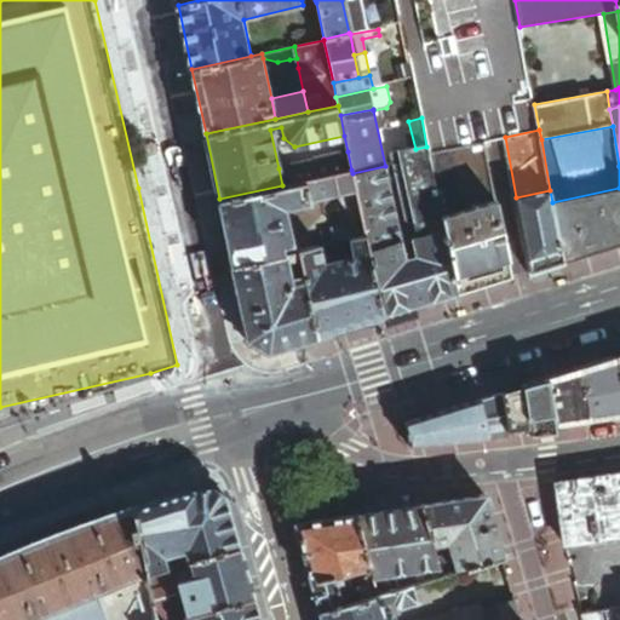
[(441,212),(497,200),(484,141),(429,151),(441,212)]
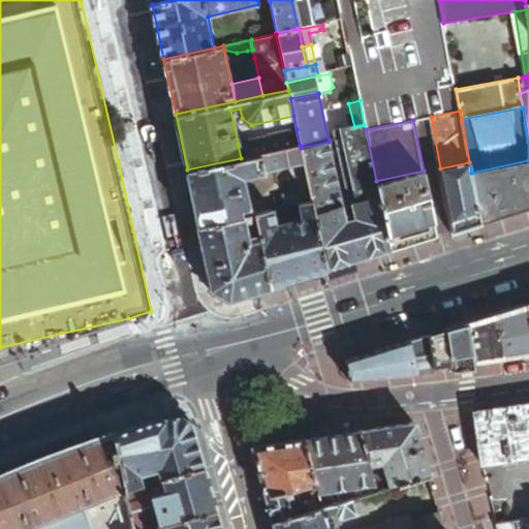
[(376,181),(366,129),(364,125),(354,127),(337,131),(352,205),(380,198),(376,181)]
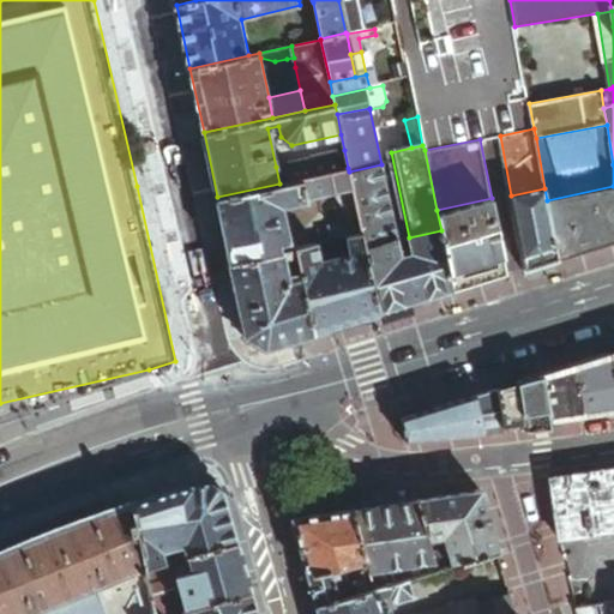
[(331,173),(348,168),(344,150),(330,152),(326,160),(330,173),(331,173)]
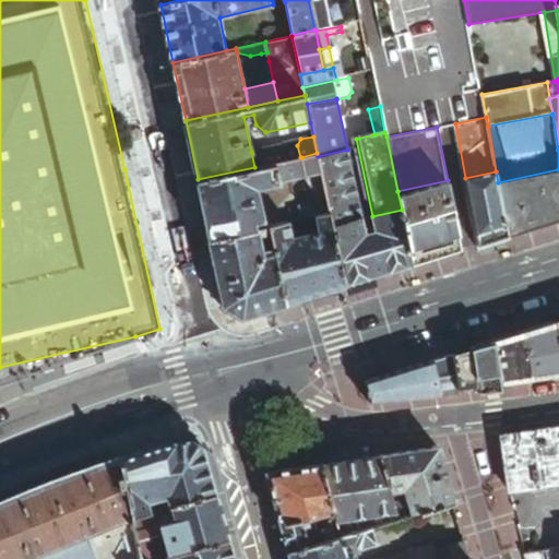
[(251,152),(254,167),(275,163),(300,157),(297,145),(288,142),(251,152)]
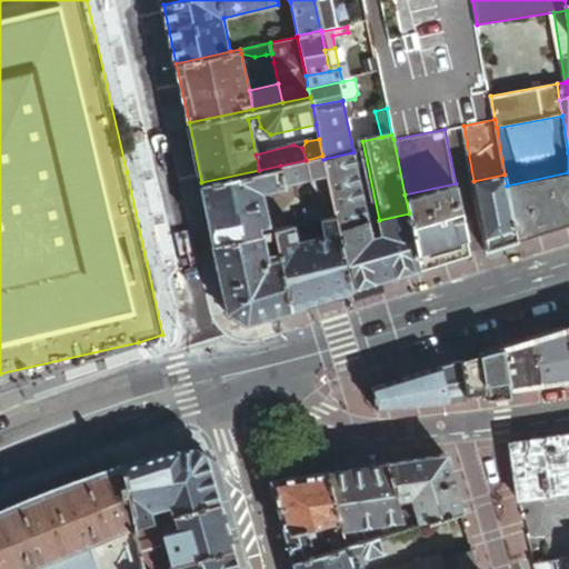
[(336,216),(339,229),(370,222),(355,152),(353,152),(323,159),(327,176),(332,201),(336,216)]
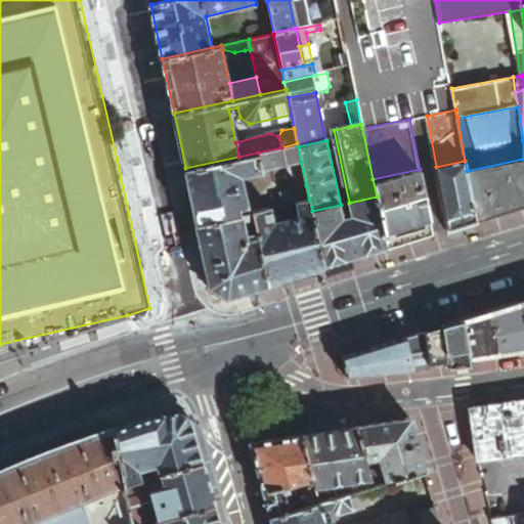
[(301,162),(298,146),(297,143),(282,147),(286,165),(301,162)]
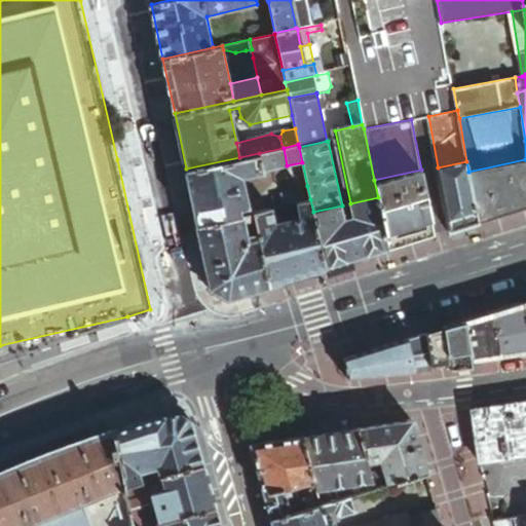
[(283,148),(259,153),(262,172),(287,165),(284,148),(283,148)]
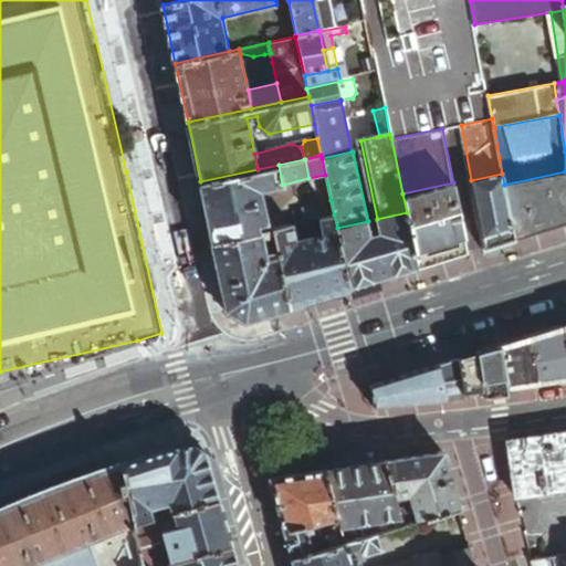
[(279,165),(258,169),(200,181),(212,240),(258,231),(255,222),(264,220),(259,191),(282,185),(279,165)]
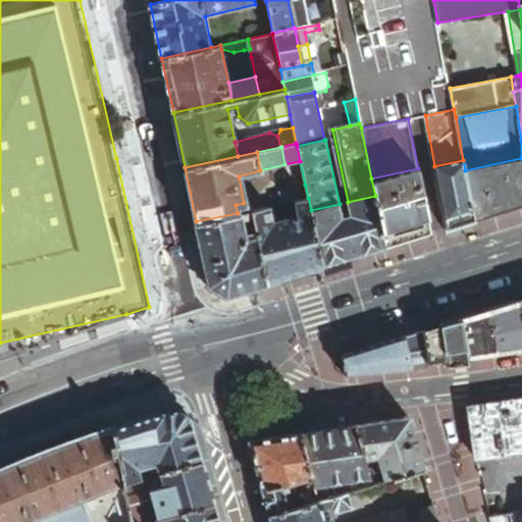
[(506,211),(521,205),(521,158),(465,170),(474,220),(506,211)]
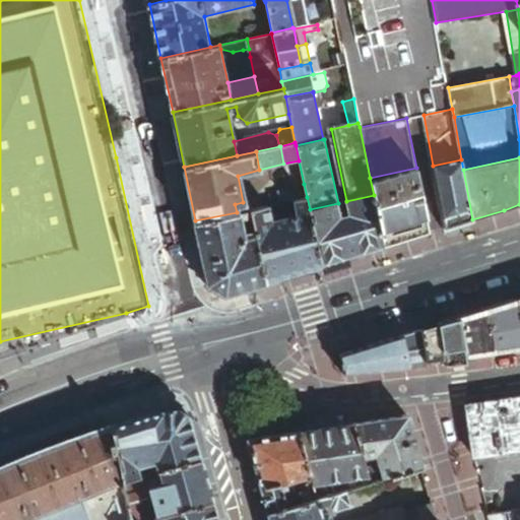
[(461,159),(433,166),(444,229),(445,229),(460,223),(472,219),(463,170),(461,159)]
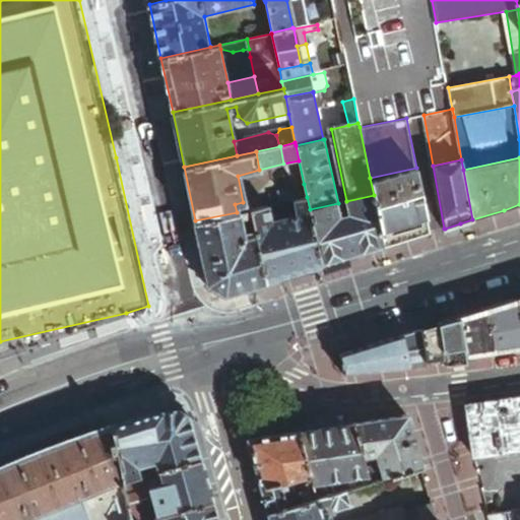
[(406,240),(430,233),(416,168),(370,178),(374,195),(384,247),(406,240)]
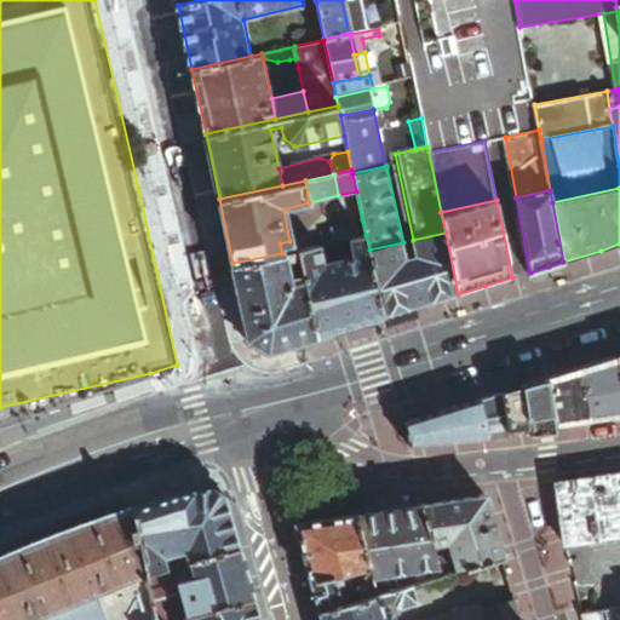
[(350,239),(366,235),(362,219),(322,228),(326,244),(350,239)]
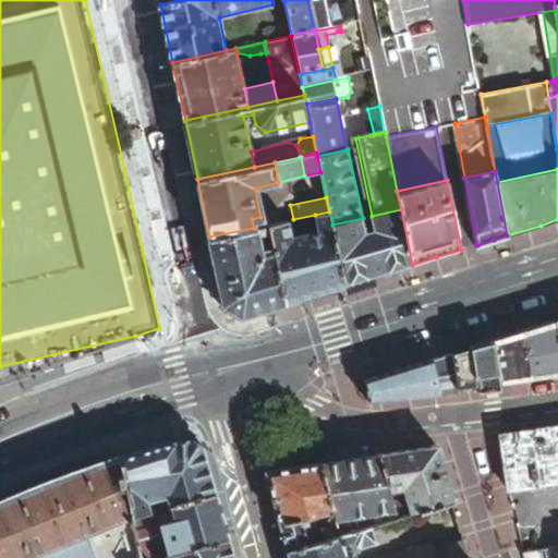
[(412,265),(401,209),(372,216),(375,231),(366,233),(363,218),(332,225),(344,284),(383,274),(412,265)]
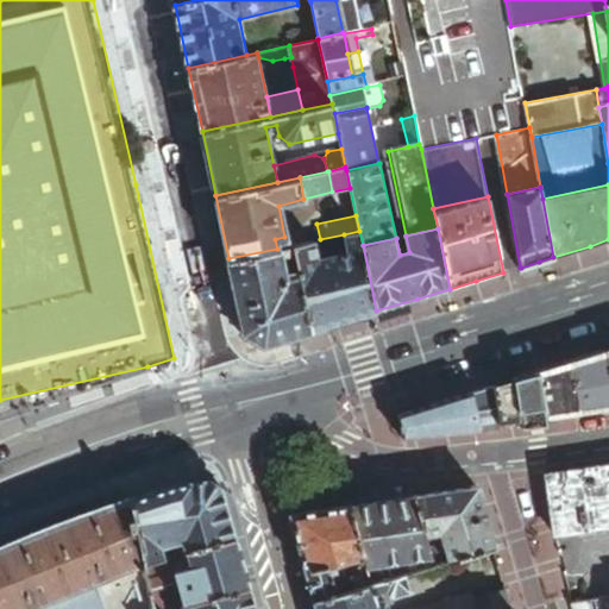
[(345,320),(376,311),(363,245),(359,231),(344,234),(347,250),(318,256),(314,240),(293,245),(294,251),(300,277),(311,331),(345,320)]
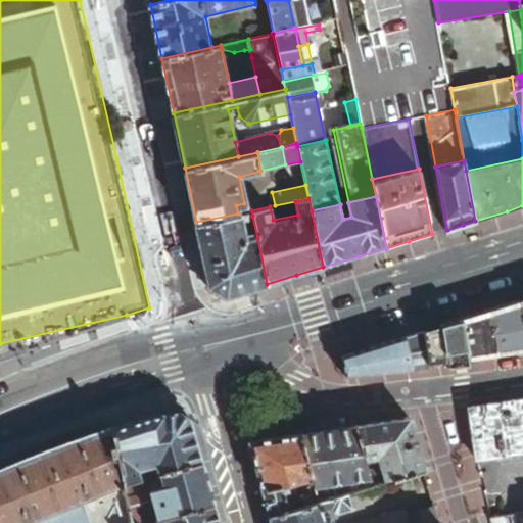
[(242,212),(238,214),(196,222),(210,286),(222,293),(227,296),(267,284),(257,238),(247,240),(243,218),(242,212)]
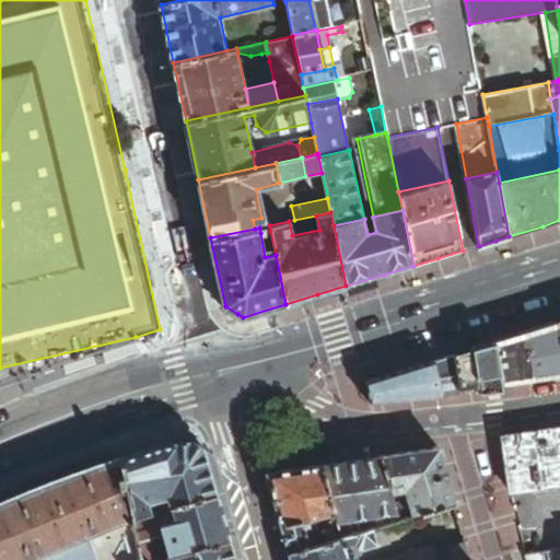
[(276,255),(270,231),(260,233),(265,257),(276,255)]
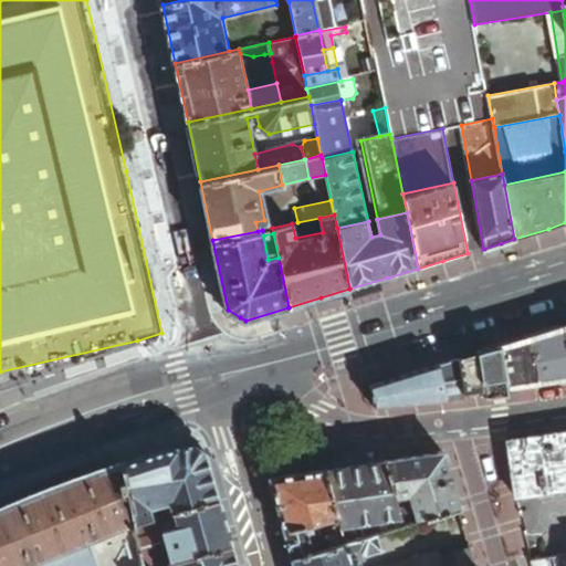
[(565,378),(565,346),(563,328),(546,333),(531,338),(538,383),(565,378)]
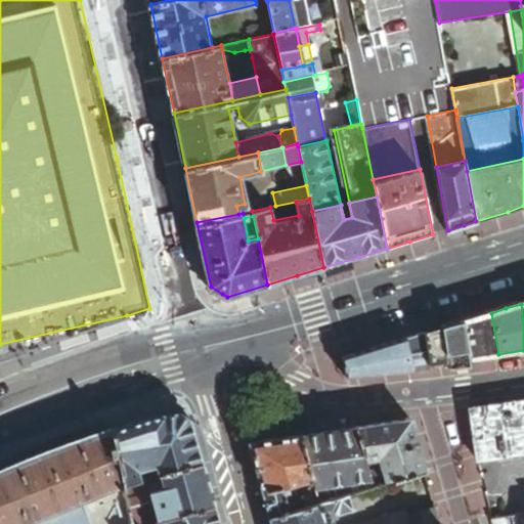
[(149,308),(127,315),(128,320),(151,315),(149,308)]
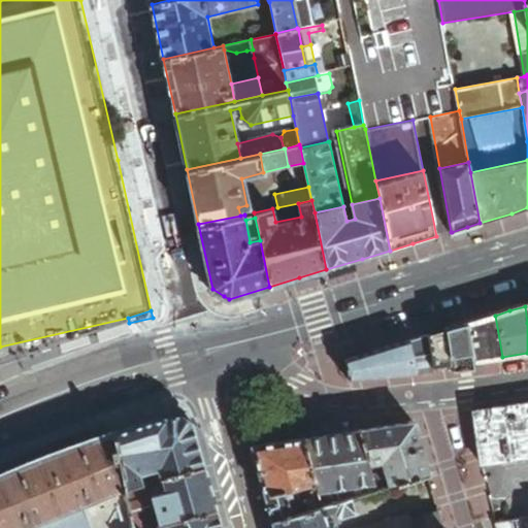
[(502,357),(495,316),(481,320),(466,324),(471,362),(473,361),(502,357)]
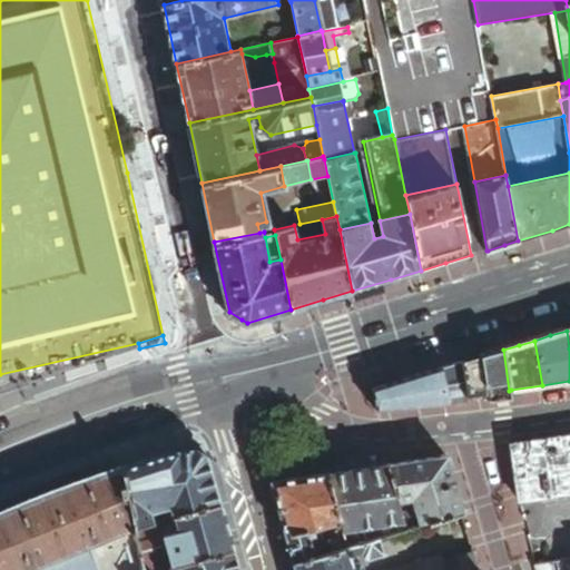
[(509,391),(503,350),(491,354),(479,357),(488,397),(488,399),(509,396),(509,391)]
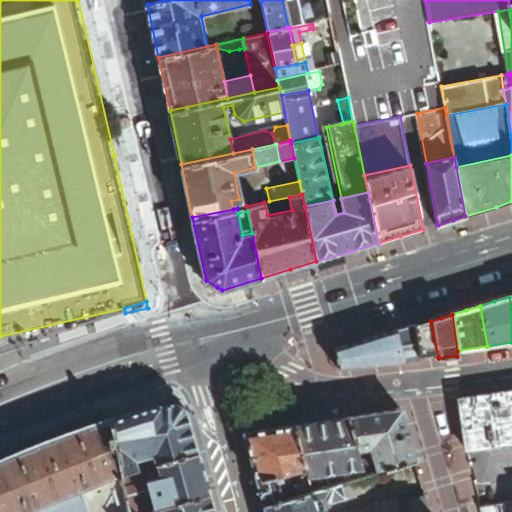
[(422,323),(412,326),(419,356),(437,353),(430,321),(422,323)]
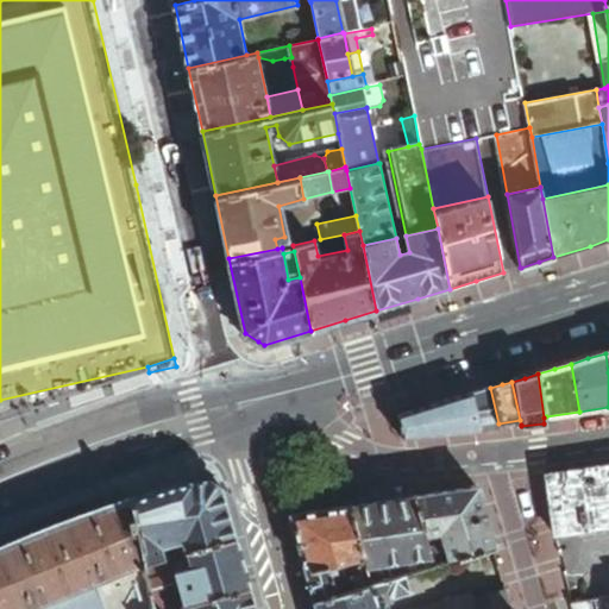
[(498,424),(490,388),(481,391),(470,395),(478,431),(498,428),(498,424)]
